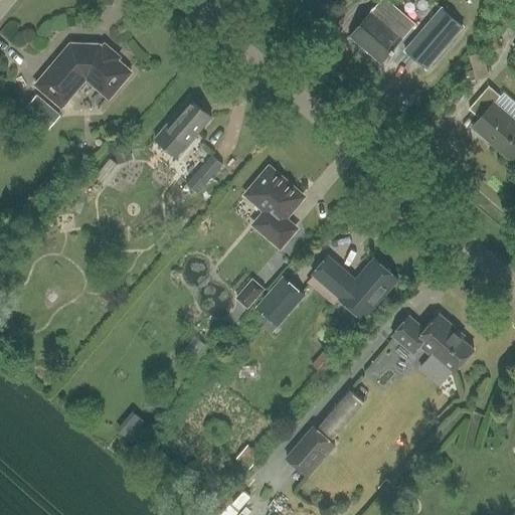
[(464,27),(442,8),(405,51),(426,70),(464,27)]
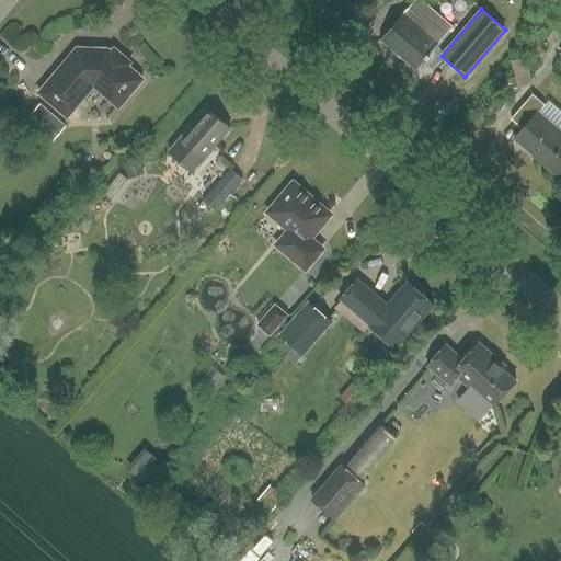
[(415,67),(438,41),(419,24),(421,20),(409,10),(384,38),(415,67)]
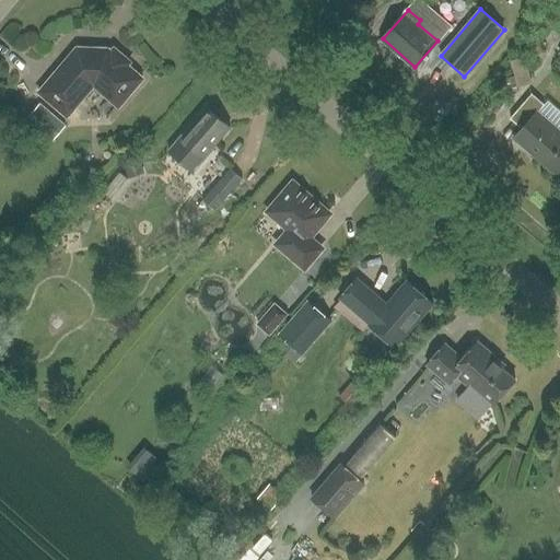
[(78,48),(39,93),(68,117),(94,86),(119,107),(143,79),(128,66),(130,62),(115,49),(112,53),(108,49),(102,56),(101,55),(90,55),(88,57),(78,48)]
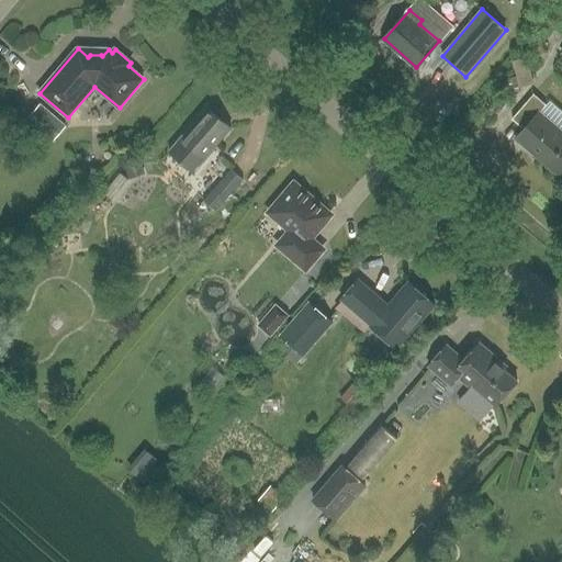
[(561,173),(561,128),(541,112),(549,103),(535,91),(513,117),(524,127),(516,136),(561,173)]
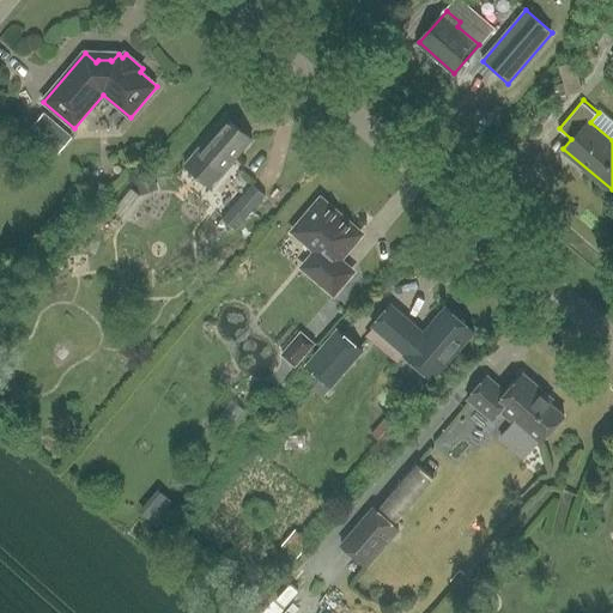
[(60,152),(72,138),(46,115),(32,129),(60,152)]
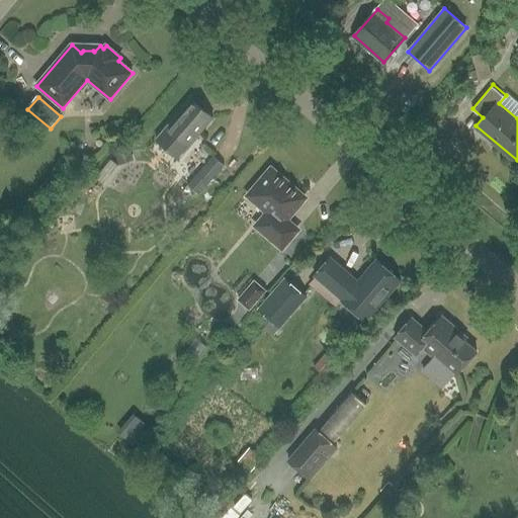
[(191,99),(157,140),(178,159),(212,118),(191,99)]
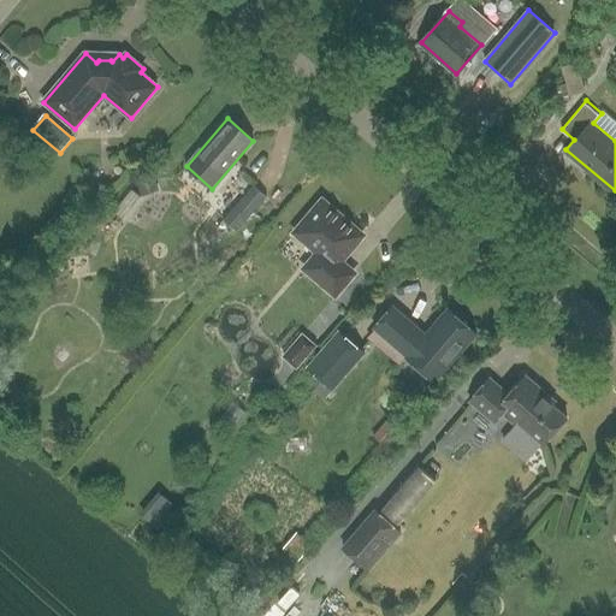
[(140,196),(159,191),(154,177),(136,182),(140,196)]
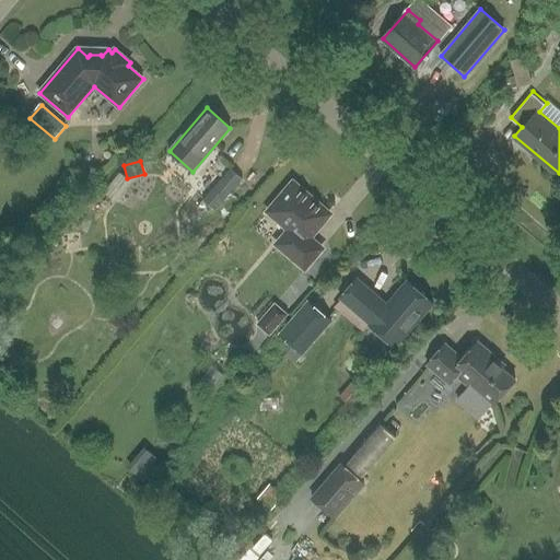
[(233,165),(205,199),(218,210),(246,177),(233,165)]
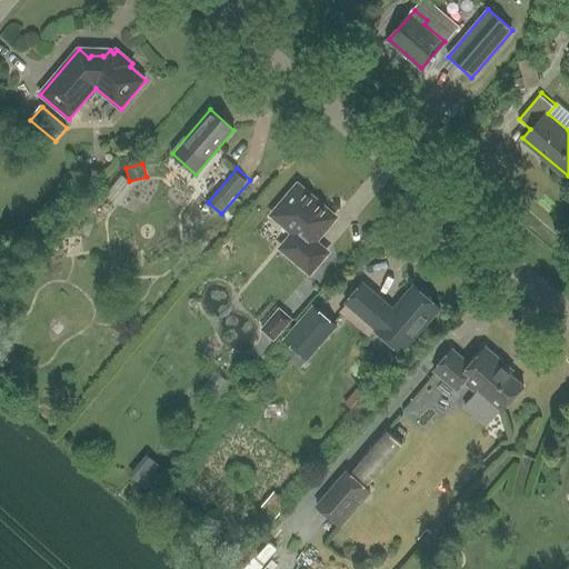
[(310,271),(325,253),(313,243),(333,219),(298,189),(276,217),(297,235),(283,249),(310,271)]
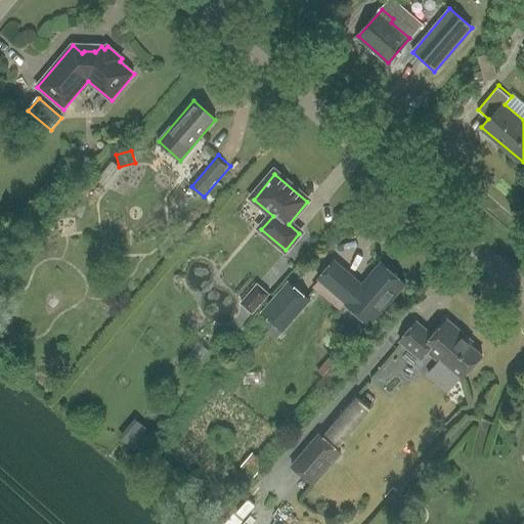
[(334,261),(318,279),(346,304),(345,304),(370,325),(405,285),(381,263),(362,285),(334,261)]
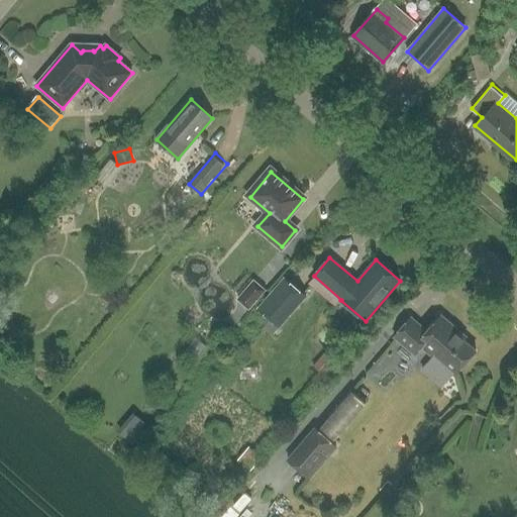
[(249,310),(267,291),(246,274),(232,291),(239,297),(237,299),(249,310)]
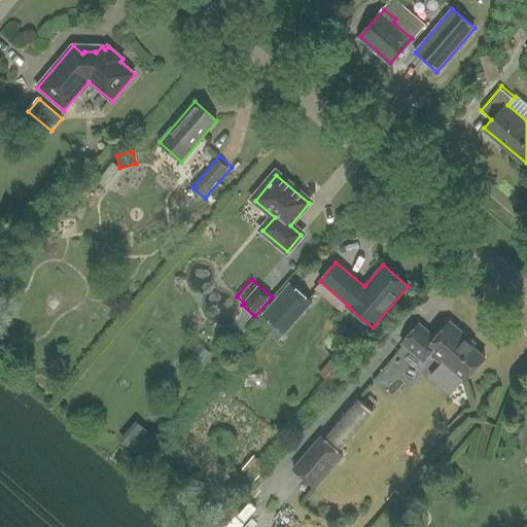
[(290,281),(264,313),(287,332),(314,302),(290,281)]
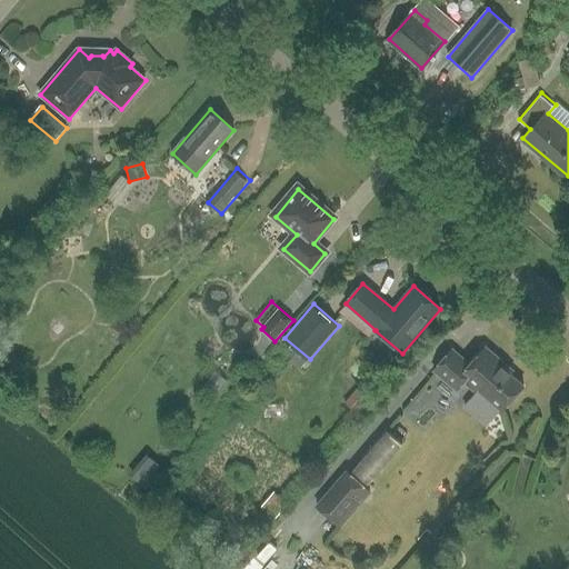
[(470,365),(452,350),(433,371),(457,390),(465,382),(500,413),(523,387),(498,363),(500,360),(485,347),(470,365)]
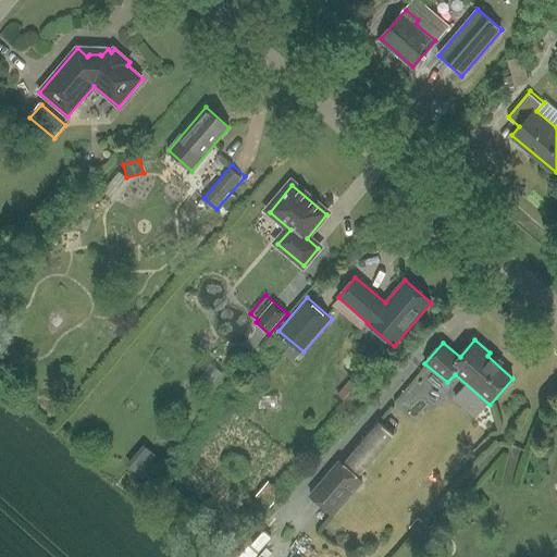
[(349,404),(361,390),(350,381),(338,395),(349,404)]
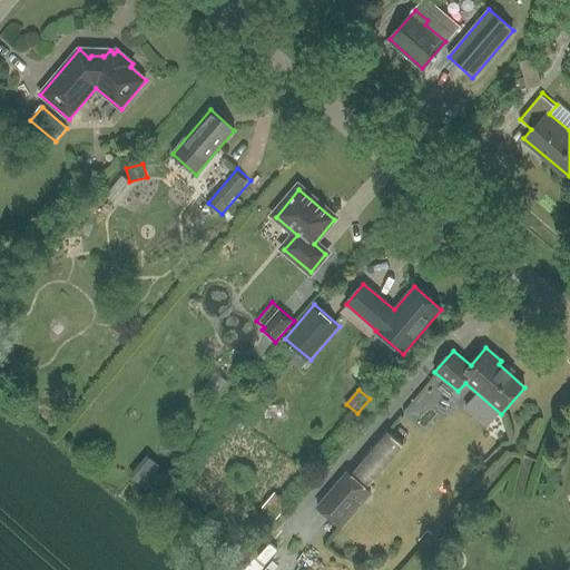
[(390,432),(355,470),(371,484),(405,445),(390,432)]
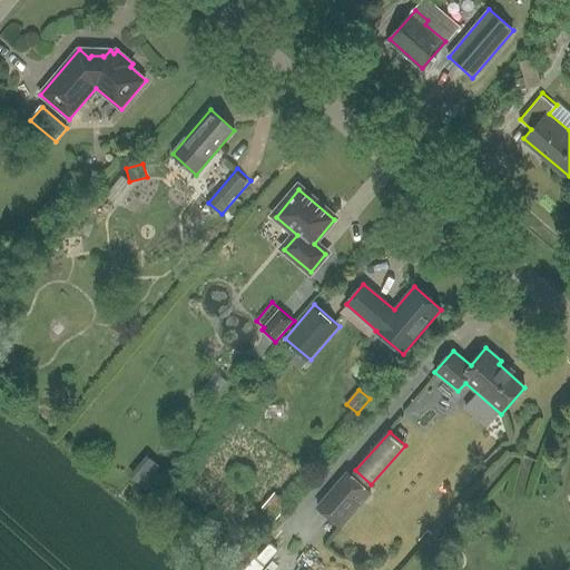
[(349,472),(317,509),(343,530),(374,494),(349,472)]
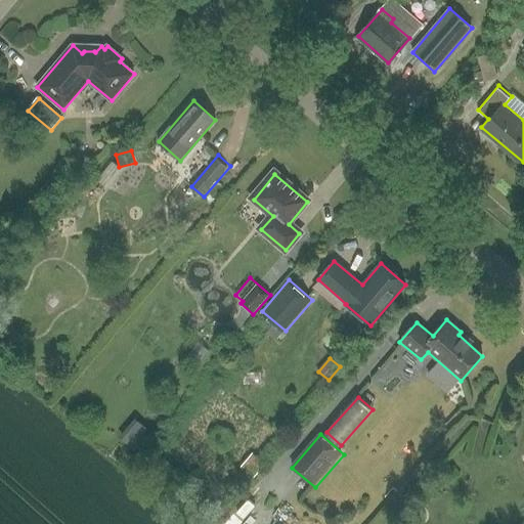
[(255,477),(265,465),(253,453),(242,467),(255,477)]
